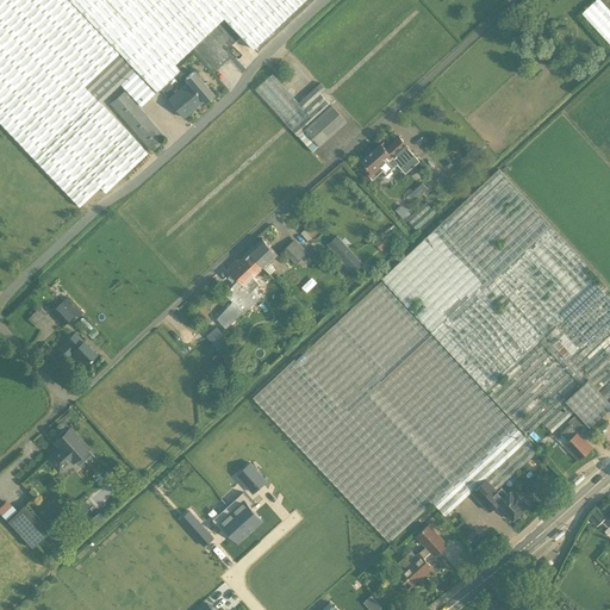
[(0,0),(0,123),(79,207),(99,188),(105,193),(147,154),(100,104),(119,83),(141,106),(155,92),(176,72),(170,64),(222,17),(251,49),(303,0),(0,0)]
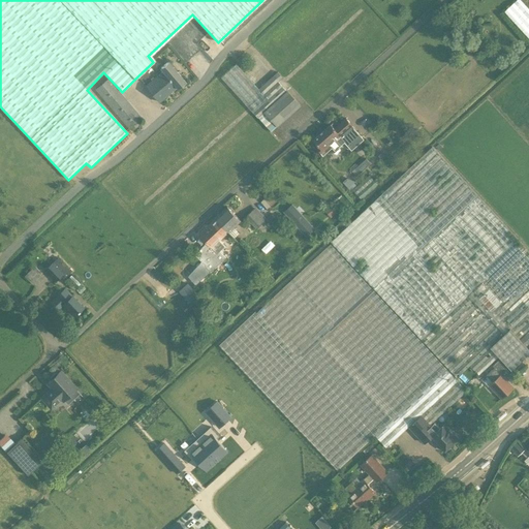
[(528,37),(528,8),(521,0),(511,0),(502,10),(528,37)]
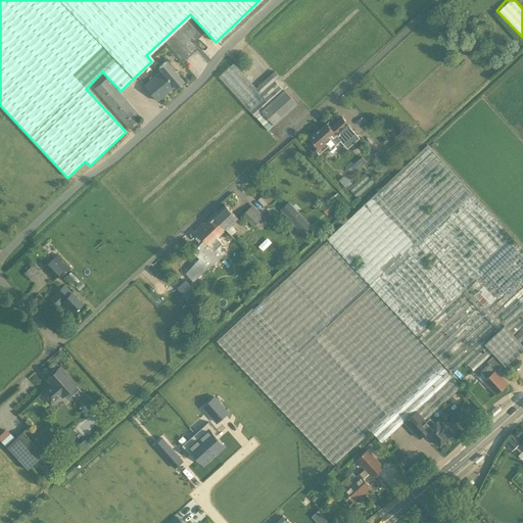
[(143,85),(156,101),(173,87),(174,88),(182,81),(165,60),(157,67),(159,70),(143,85)]
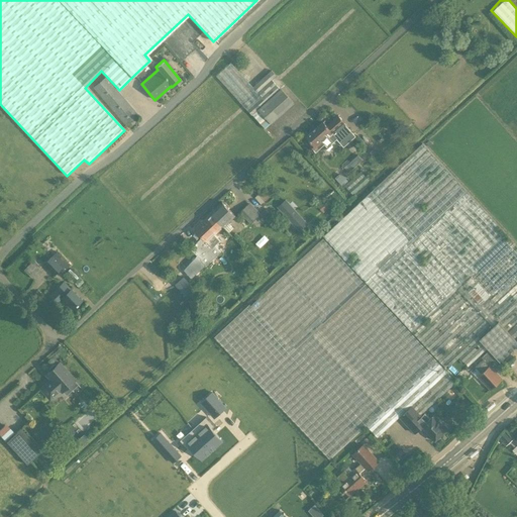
[(280,89),(272,80),(276,76),(271,71),(252,87),(229,63),(215,77),(264,129),(293,103),(280,89)]
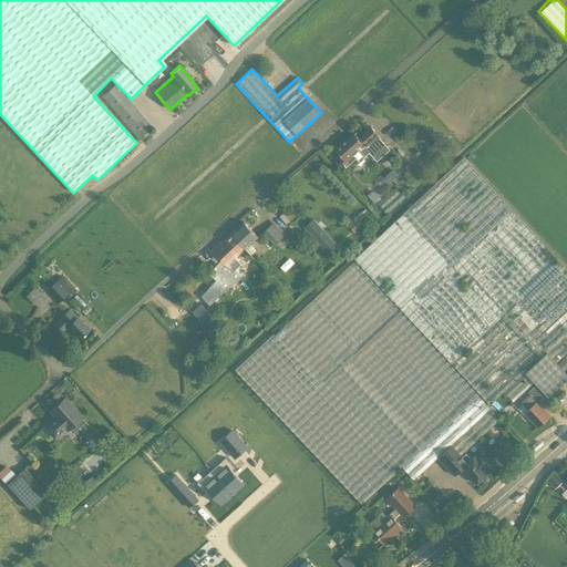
[(151,126),(115,84),(102,96),(137,137),(151,126)]
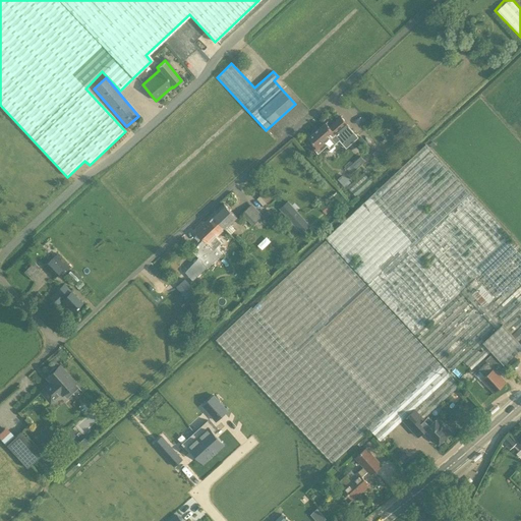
[(317,154),(327,147),(330,150),(340,141),(346,149),(357,137),(348,127),(349,126),(340,116),(329,126),(325,122),(307,137),(313,145),(311,147),(317,154)]
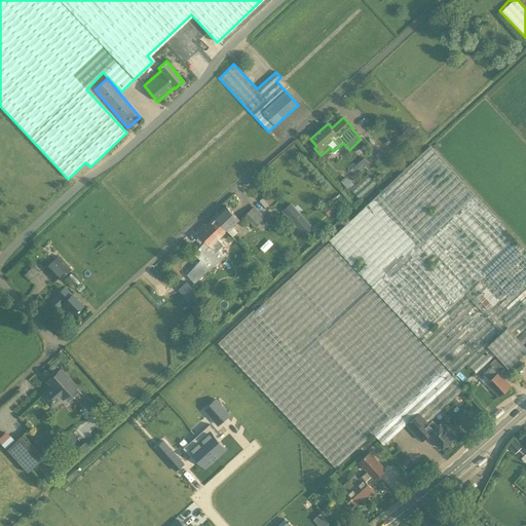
[(525,347),(525,348),(525,347),(525,251),(429,146),(329,240),(463,385),(495,354),(508,368),(525,350),(525,347)]
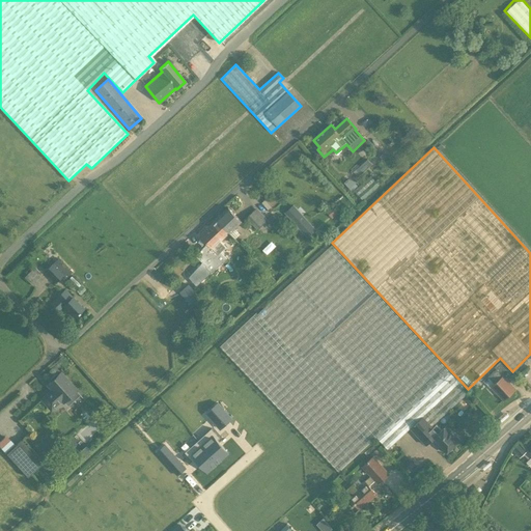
[(371,164),(367,160),(354,172),(358,177),(371,164)]
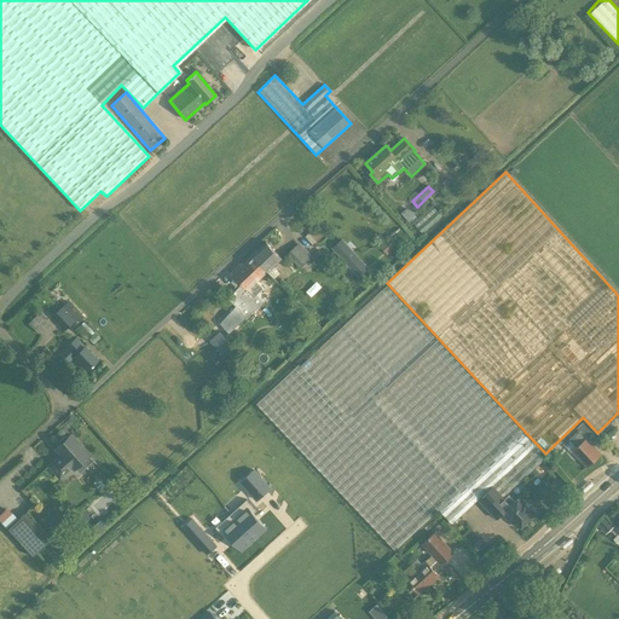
[(433,207),(421,219),(427,225),(439,214),(433,207)]
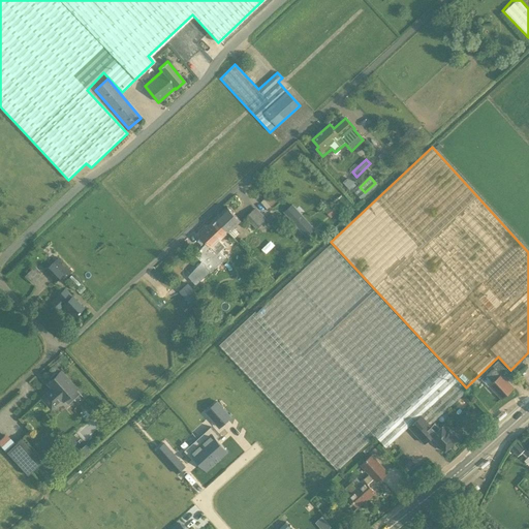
[(227,207),(215,218),(228,232),(241,221),(227,207)]
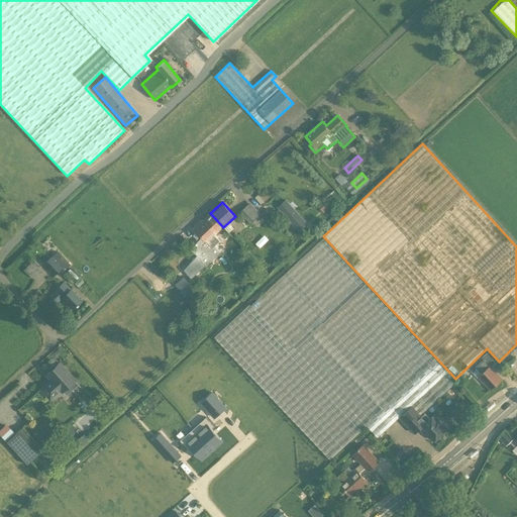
[(239,212),(250,224),(256,217),(245,206),(239,212)]
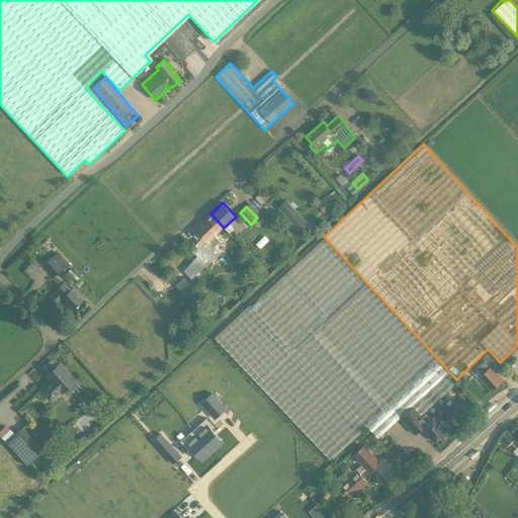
[(287,220),(298,230),(306,222),(294,211),(287,220)]
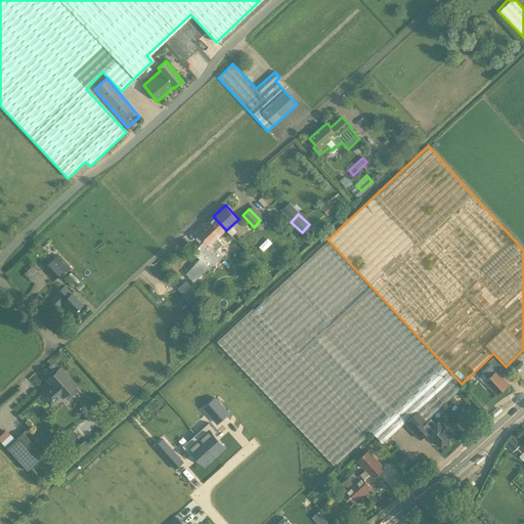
[(226,230),(213,216),(197,231),(204,239),(192,253),(200,259),(186,274),(194,284),(223,257),(216,250),(222,245),(216,239),(226,230)]
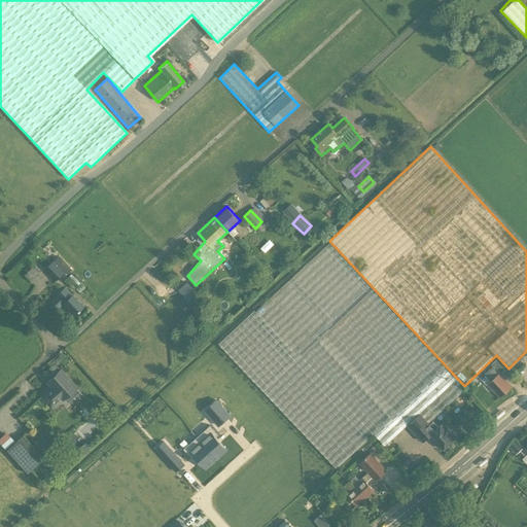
[(385,446),(407,425),(419,414),(428,424),(432,421),(465,391),(329,243),(255,312),(254,311),(217,345),(336,468),(374,434),(385,446)]
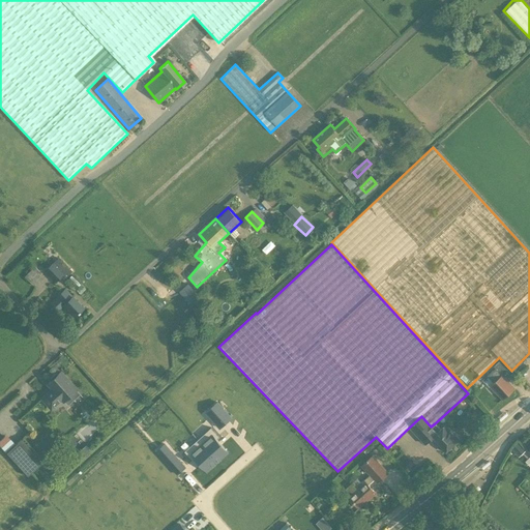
[(62,275),(52,264),(45,271),(54,283),(62,275)]
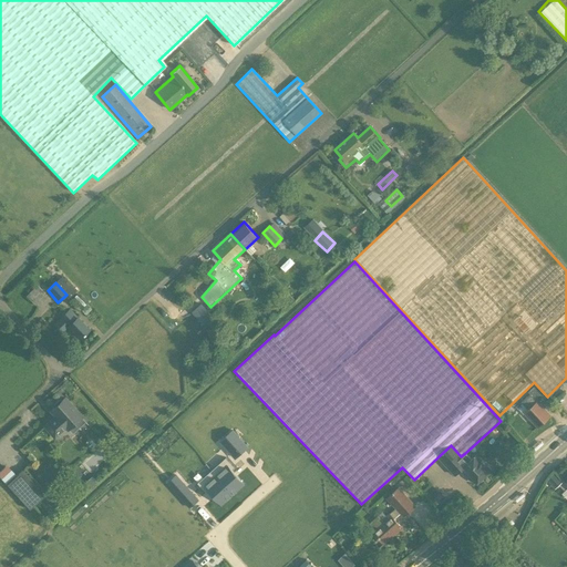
[(28,295),(35,303),(45,295),(37,285),(28,295)]
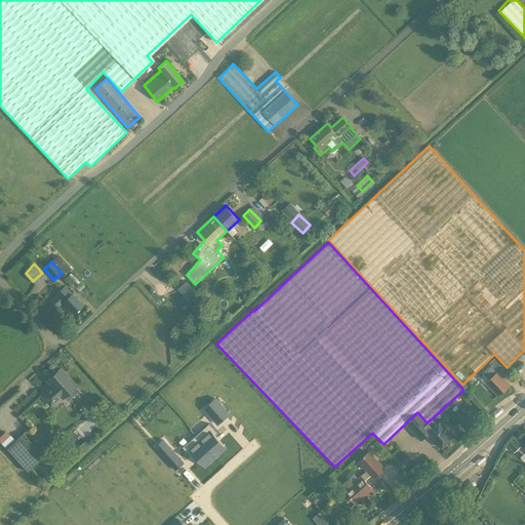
[(177,287),(187,297),(194,290),(185,281),(177,287)]
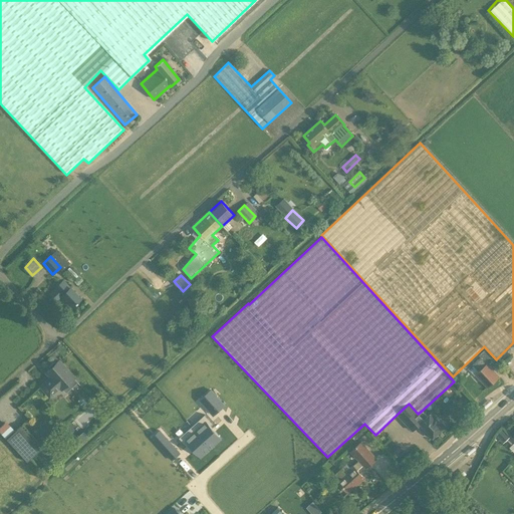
[(63,281),(49,294),(55,301),(61,296),(71,307),(80,299),(63,281)]
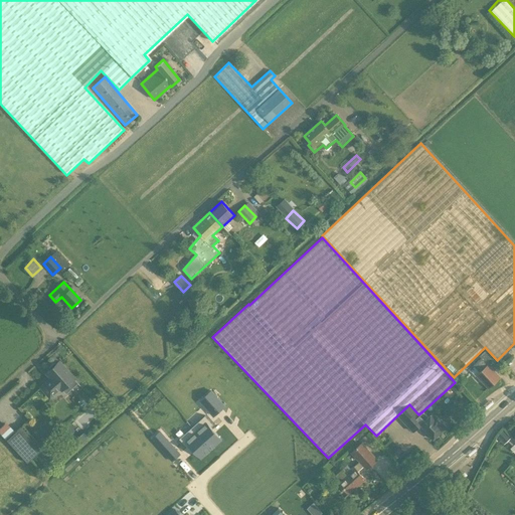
[(495,362),(485,351),(479,356),(481,358),(473,366),(479,372),(476,376),(488,388),(499,377),(490,367),(495,362)]
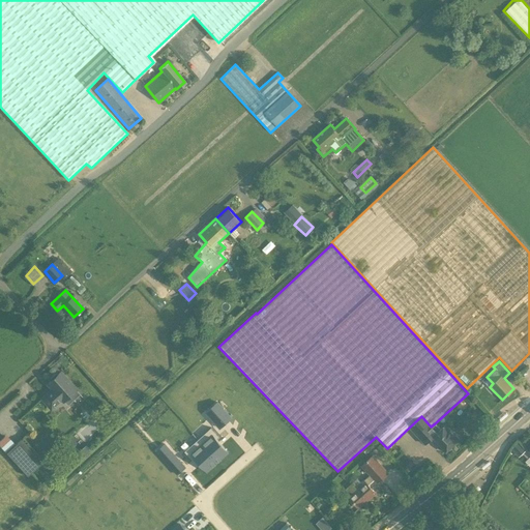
[(79,394),(76,390),(77,389),(60,372),(57,375),(56,374),(50,379),(51,380),(48,384),(53,389),(50,391),(41,399),(51,409),(62,400),(63,401),(64,400),(68,404),(79,394)]
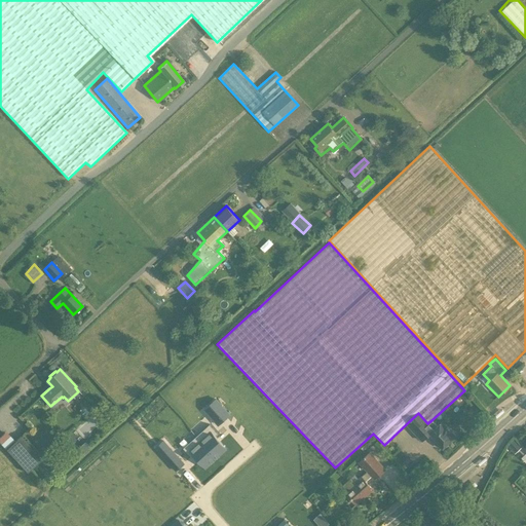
[(461,396),(455,399),(458,405),(464,402),(461,396)]
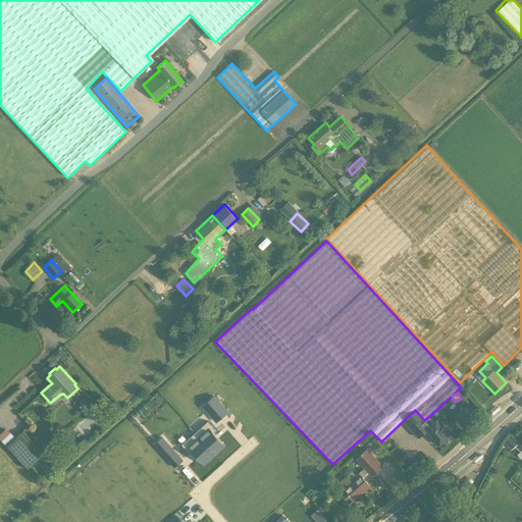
[(214,397),(203,407),(216,421),(227,411),(214,397)]
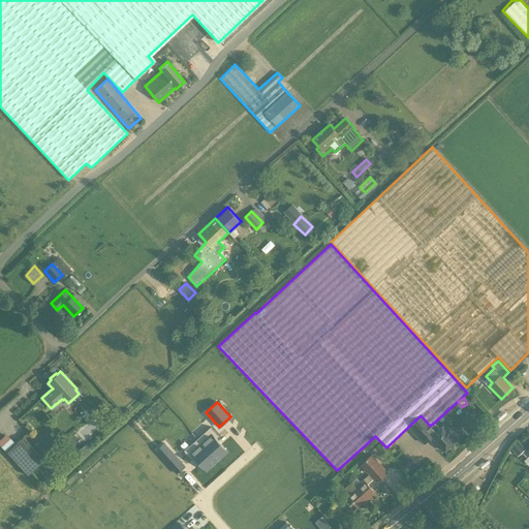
[(438,427),(434,423),(430,426),(421,415),(408,427),(424,444),(431,438),(444,452),(457,439),(444,425),(443,426),(441,424),(438,427)]
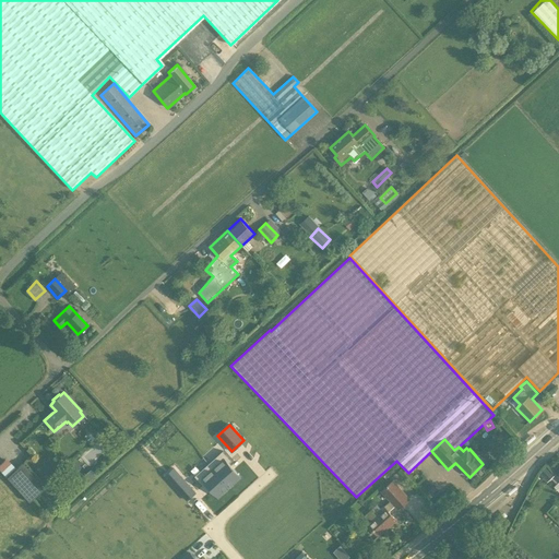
[(223,451),(209,463),(229,487),(240,477),(228,463),(232,461),(223,451)]
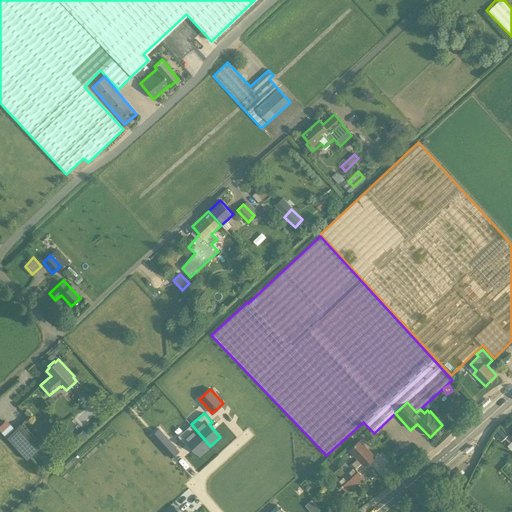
[(8,419),(0,426),(0,428),(6,435),(16,427),(8,419)]
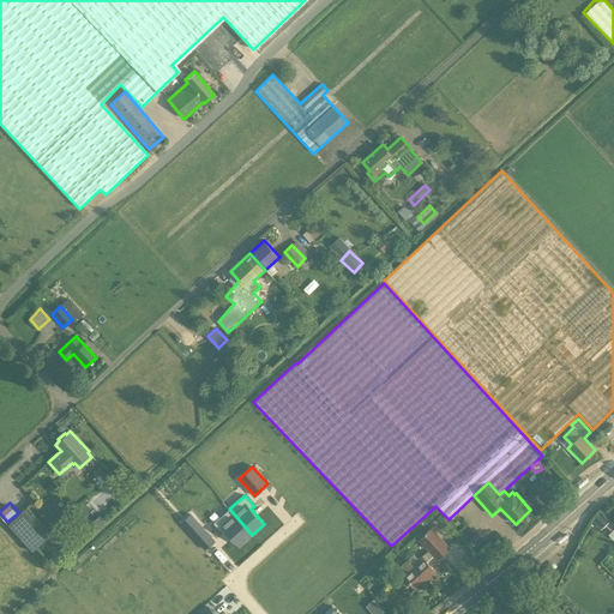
[(229,509),(214,523),(223,534),(227,530),(240,545),(252,535),(229,509)]
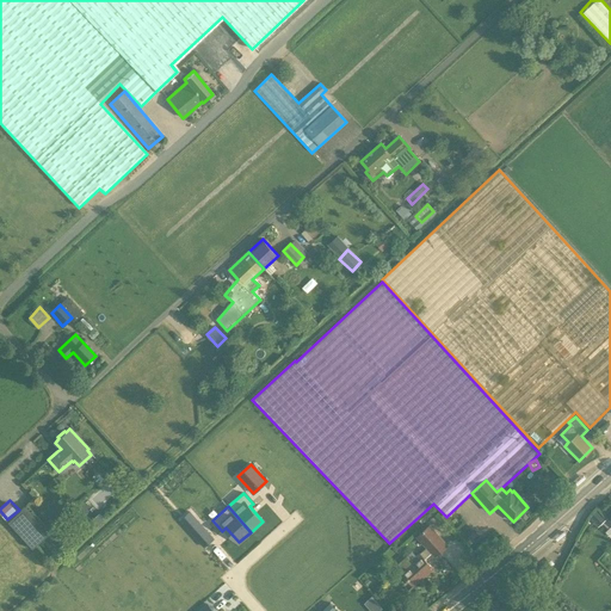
[(32,550),(49,535),(25,508),(8,524),(32,550)]
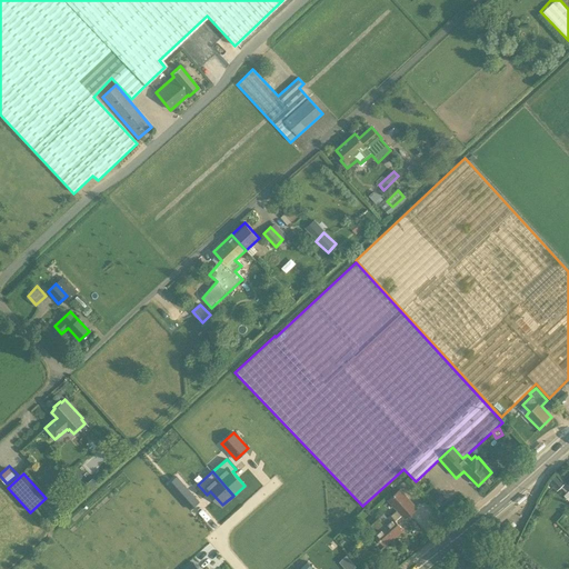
[(555,475),(547,480),(553,489),(561,482),(555,475)]
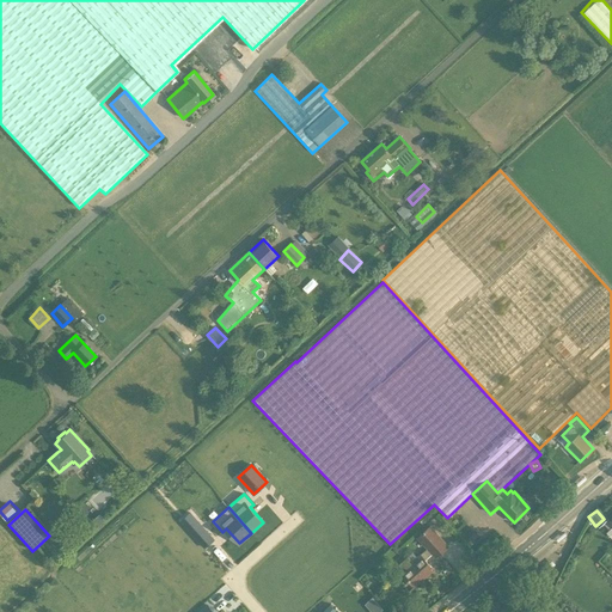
[(190,512),(181,520),(204,548),(214,539),(190,512)]
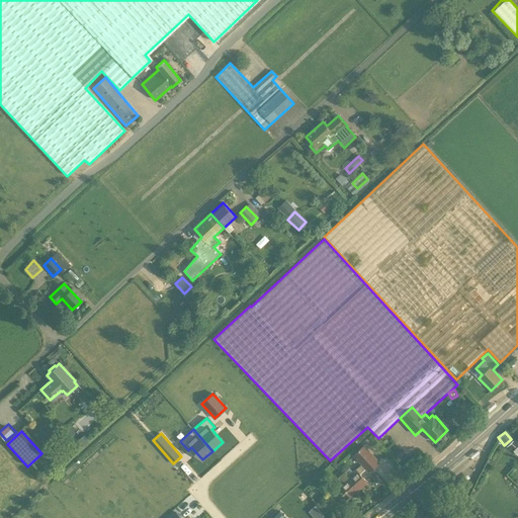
[(340,486),(350,497),(366,483),(359,475),(365,468),(368,472),(378,462),(363,446),(353,455),(361,464),(349,476),(344,471),(337,478),(342,484),(340,486)]
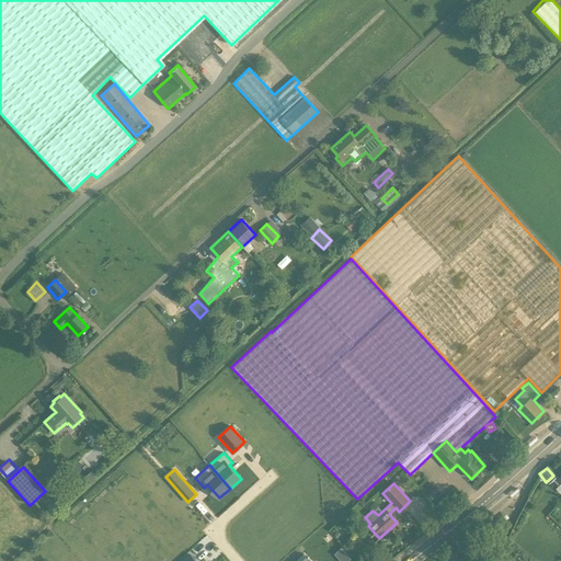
[(295,560),(315,560),(336,540),(327,530),(295,560)]
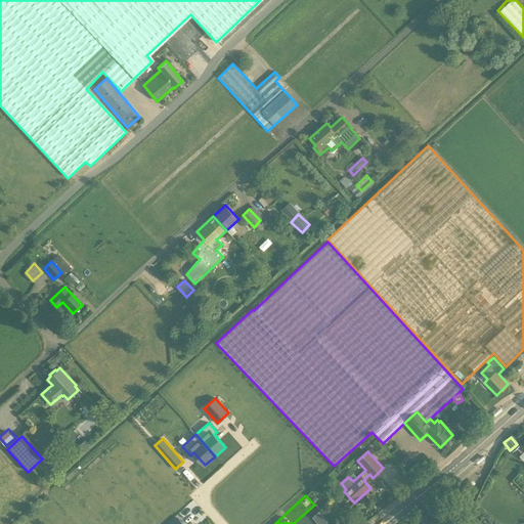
[(311,516),(317,523),(323,523),(328,521),(318,511),(311,516)]
